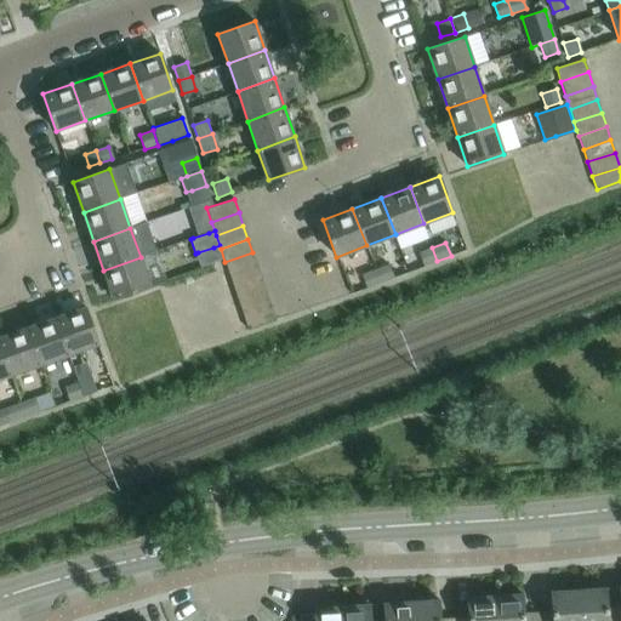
[(437,261),(432,248),(419,252),(423,266),(437,261)]
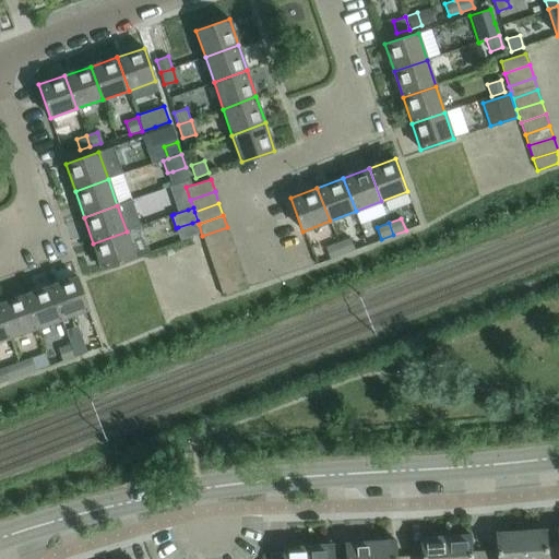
[(206,248),(232,239),(227,227),(202,236),(206,248)]
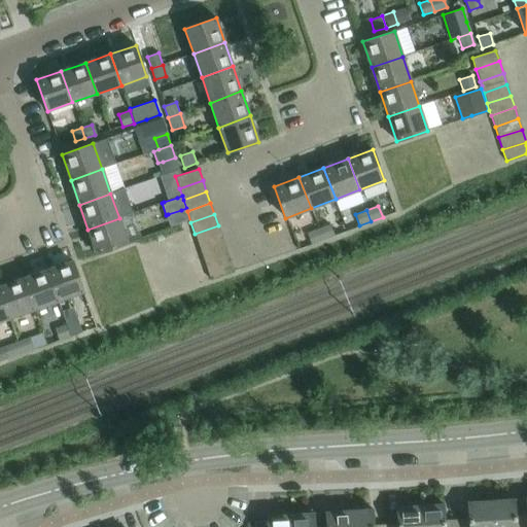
[(128,243),(119,218),(88,230),(96,253),(128,243)]
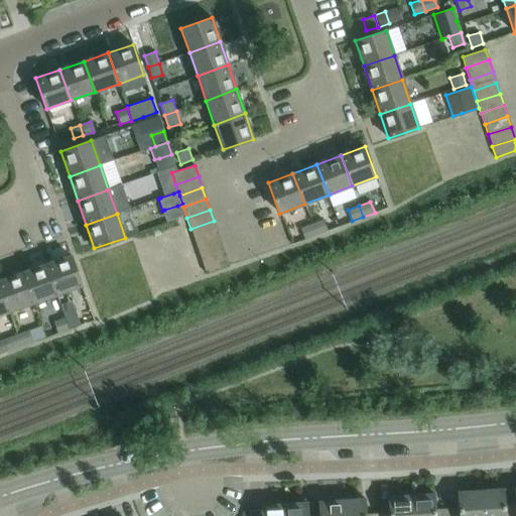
[(323,220),(311,224),(315,235),(328,231),(323,220)]
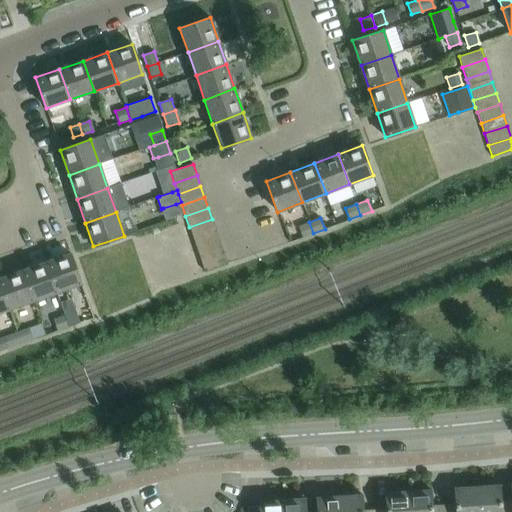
[(216,230),(212,219),(189,227),(193,238),(216,230)]
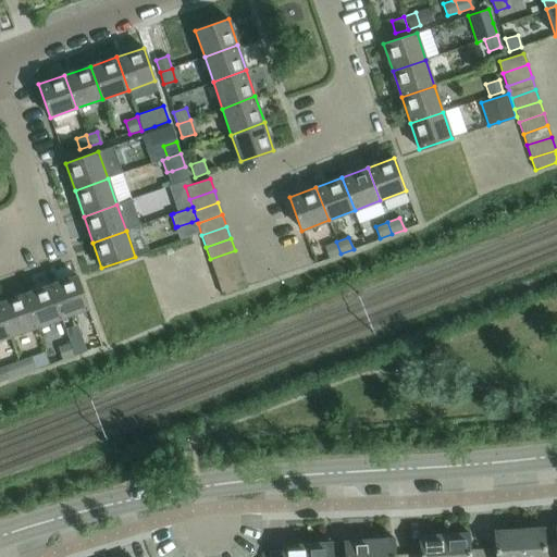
[(341,254),(336,242),(324,246),(329,259),(341,254)]
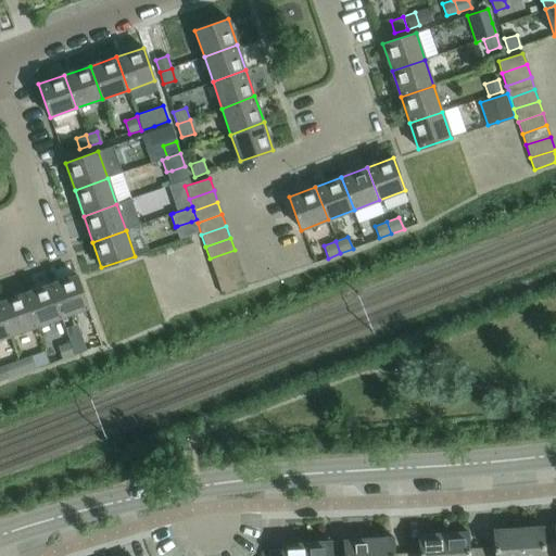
[(238,262),(235,250),(210,258),(214,270),(238,262)]
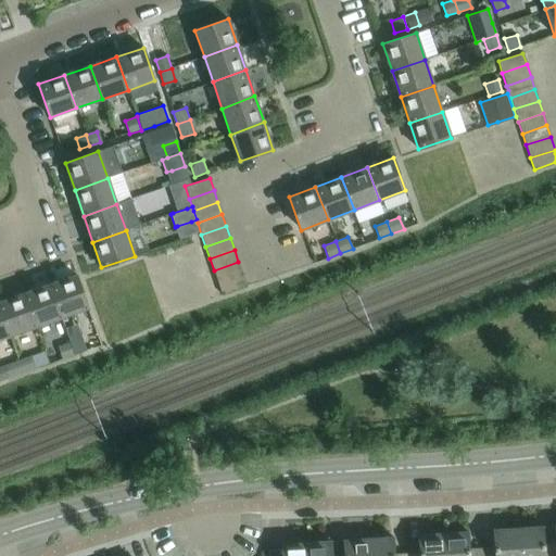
[(217,282),(242,275),(238,262),(214,270),(217,282)]
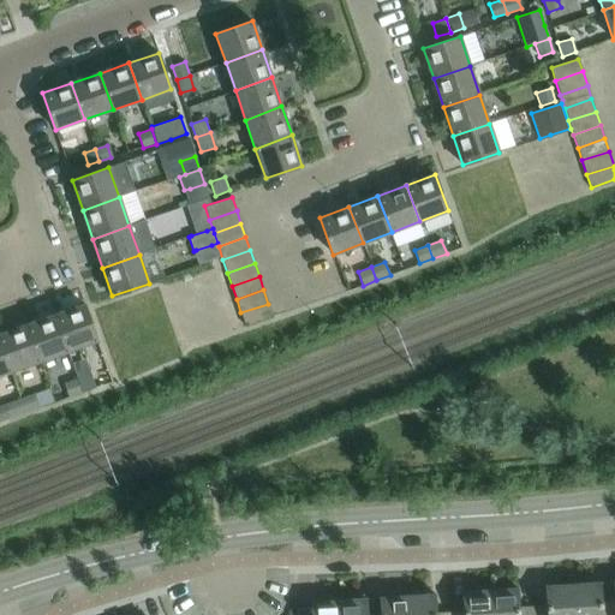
[(84,304),(55,315),(69,351),(97,341),(84,304)]
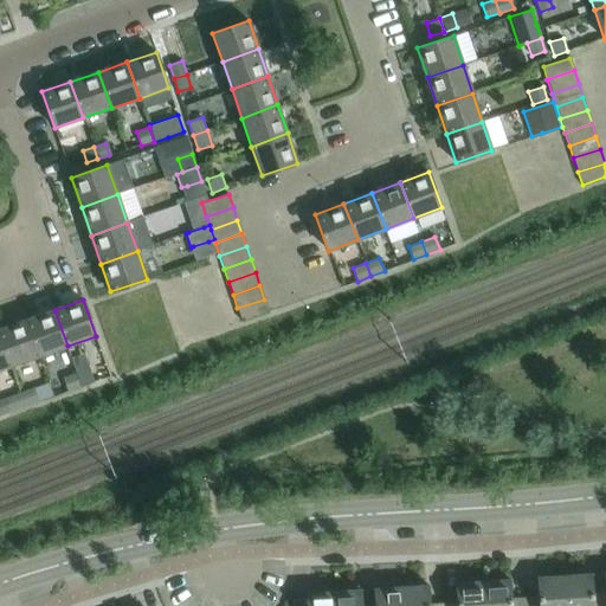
[(269,313),(264,300),(237,308),(242,321),(269,313)]
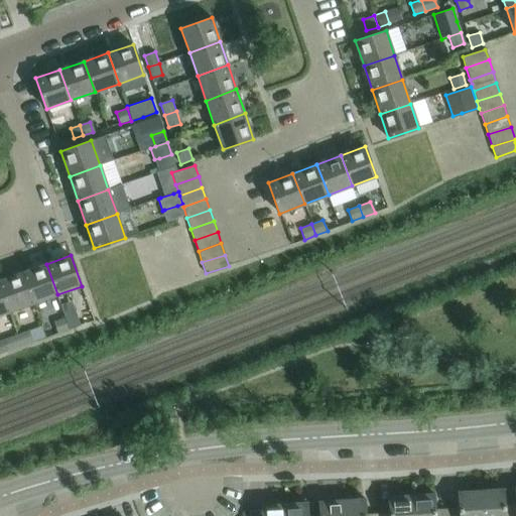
[(57,294),(46,264),(22,272),(33,302),(57,294)]
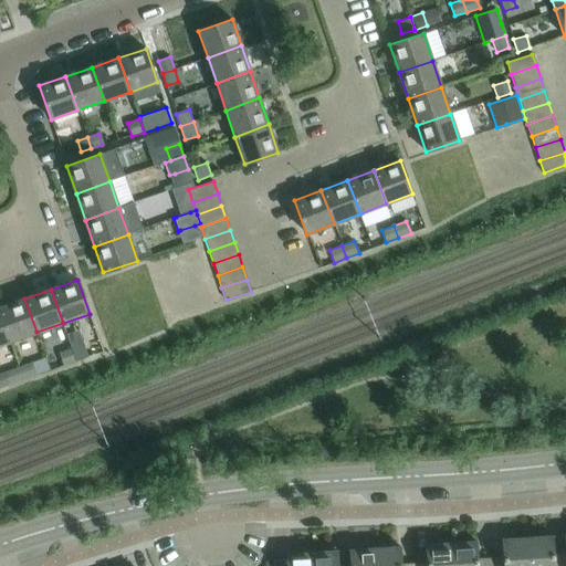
[(37,332),(24,299),(0,306),(0,314),(10,342),(37,332)]
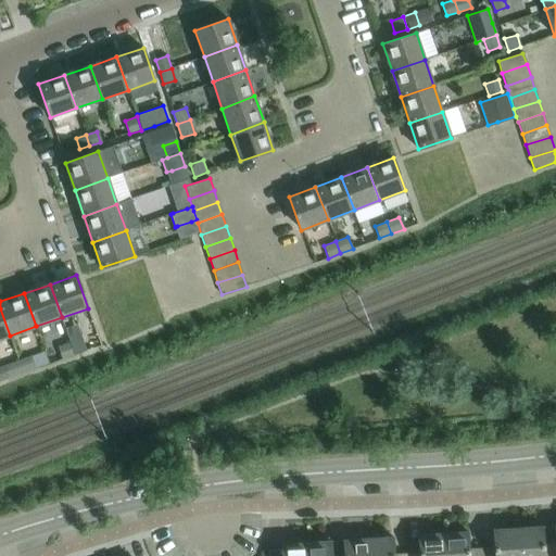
[(0,339),(10,336),(0,308),(0,339)]
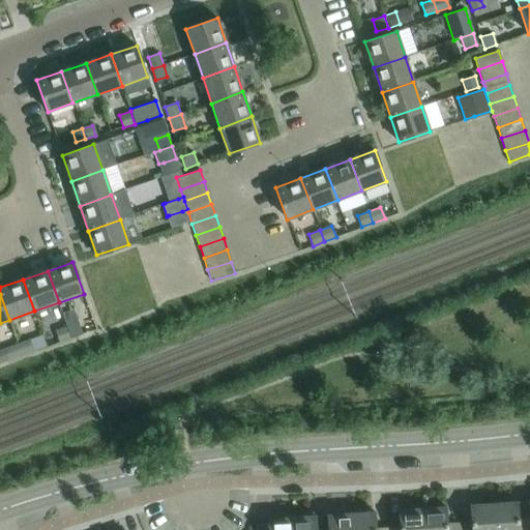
[(78,322),(66,326),(70,337),(82,333),(78,322)]
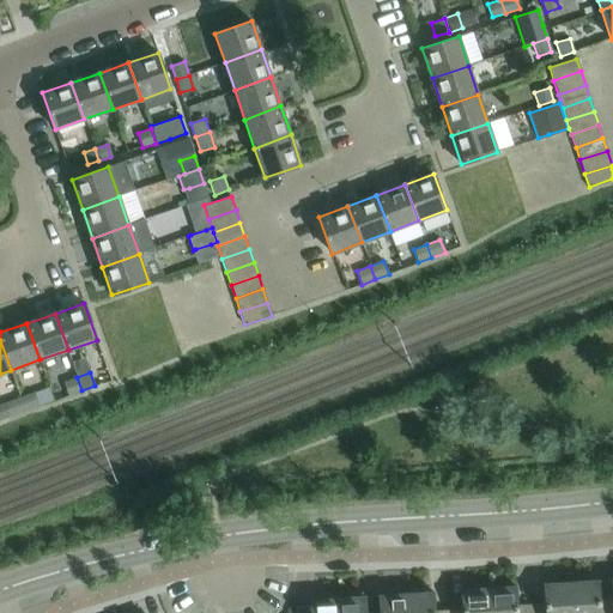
[(82,390),(77,377),(64,382),(68,395),(82,390)]
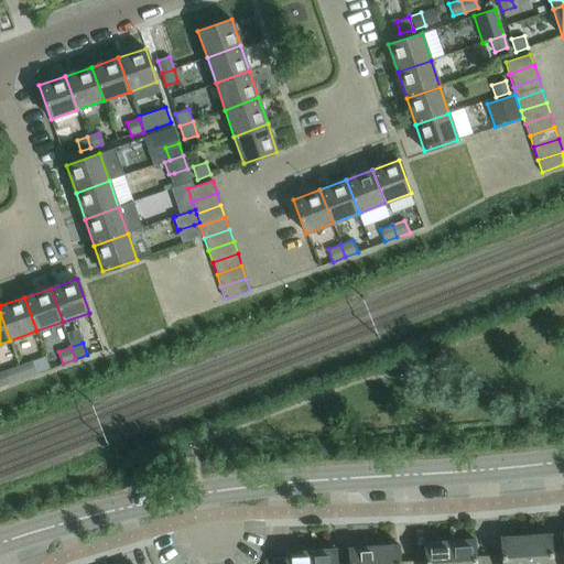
[(31,361),(19,366),(23,378),(35,373),(31,361)]
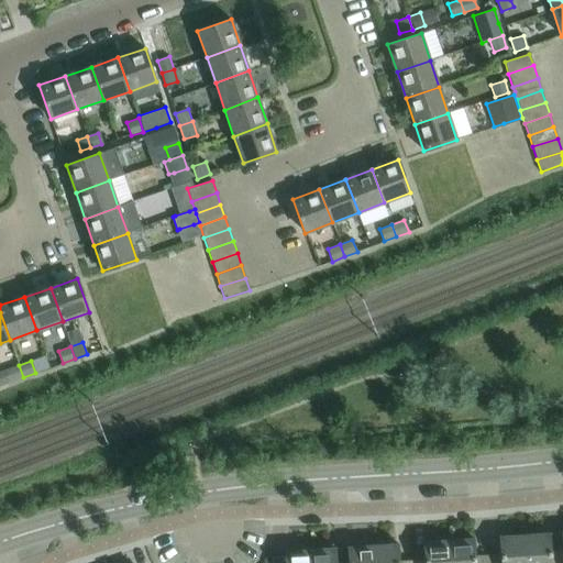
[(0,385),(23,377),(19,365),(0,371),(0,385)]
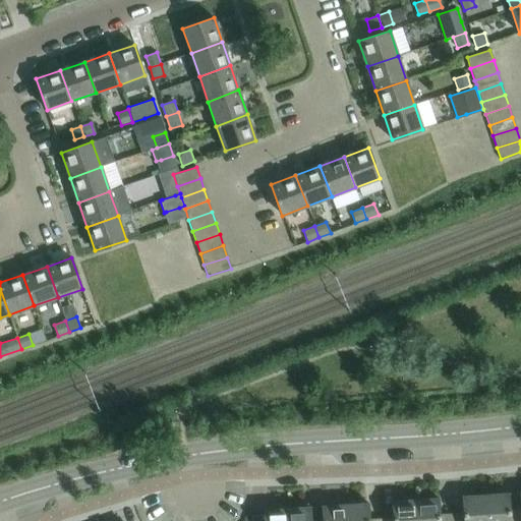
[(520,520),(520,508),(510,510),(508,494),(486,495),(487,520),(520,520)]
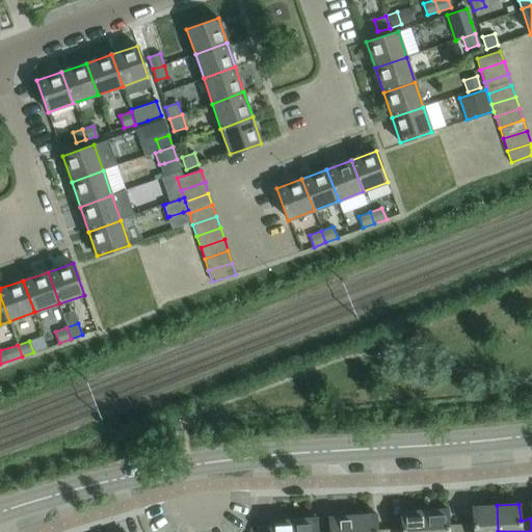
[(498,531),(497,505),(472,507),(473,524),(461,524),(461,531),(498,531)]
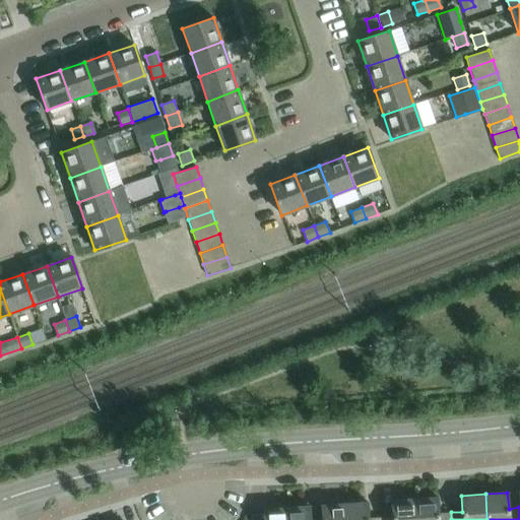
[(437,497),(414,499),(415,519),(451,519),(451,512),(438,513),(437,497)]
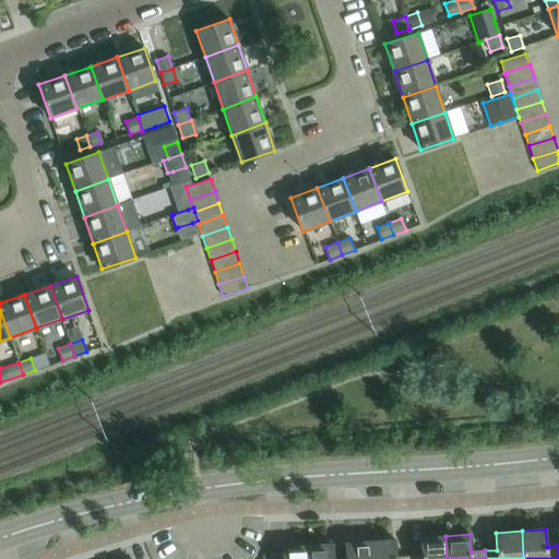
[(447,558),(445,536),(420,537),(421,555),(408,556),(407,558),(447,558)]
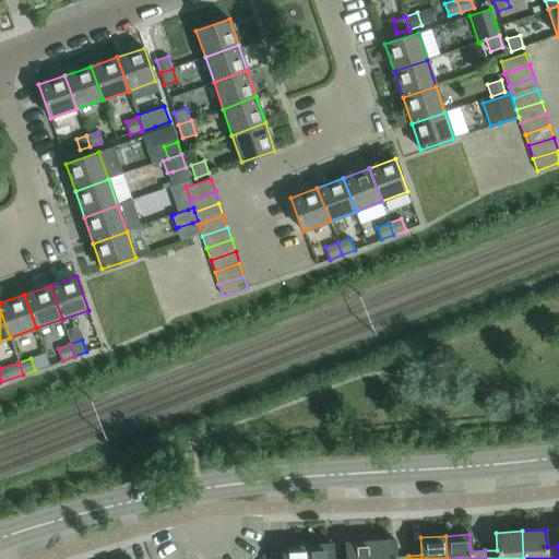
[(394,539),(370,542),(371,558),(407,558),(408,556),(395,557),(394,539)]
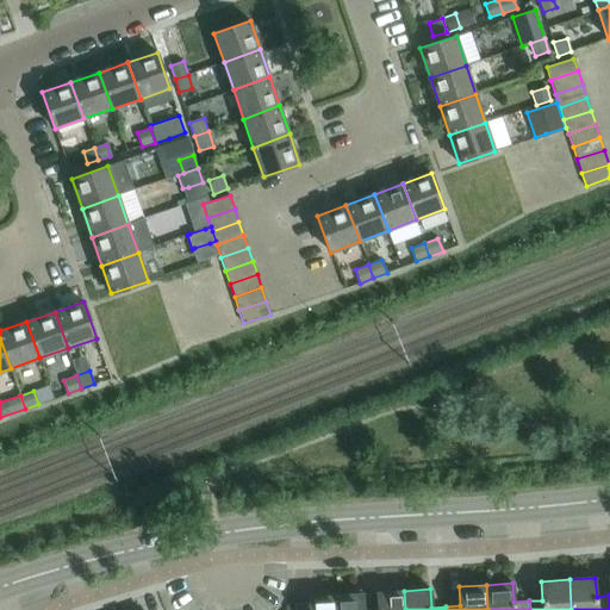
[(405,609),(404,591),(377,592),(378,609),(405,609)]
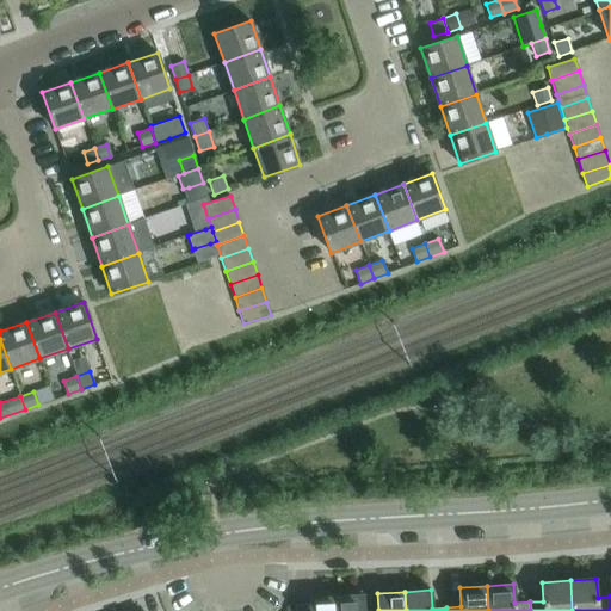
[(364,610),(363,594),(337,596),(337,610),(364,610)]
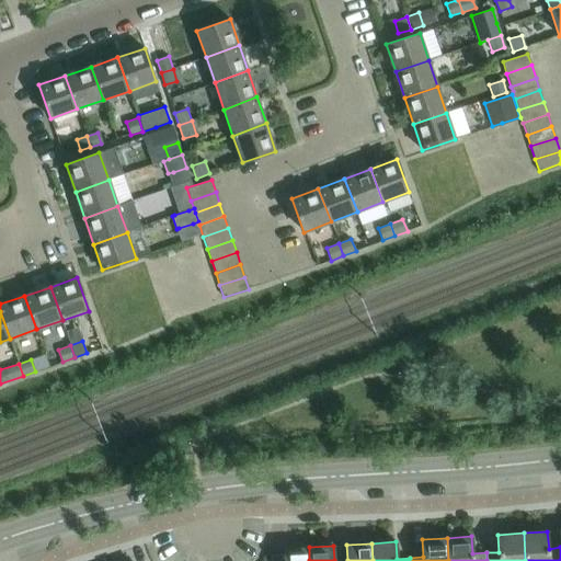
[(309,560),(309,547),(284,549),(285,560),(309,560)]
